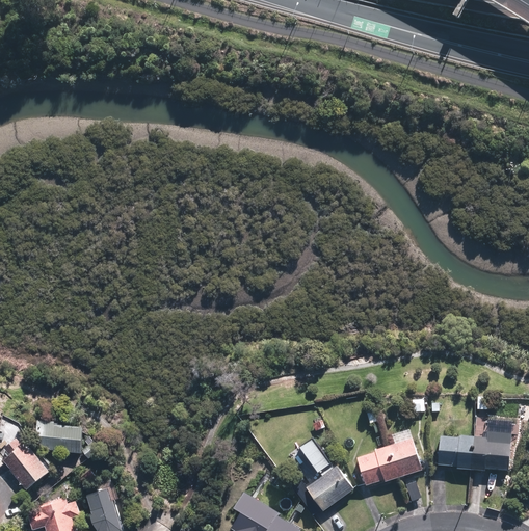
[(486,397),(476,396),(476,409),(486,409),(486,397)]
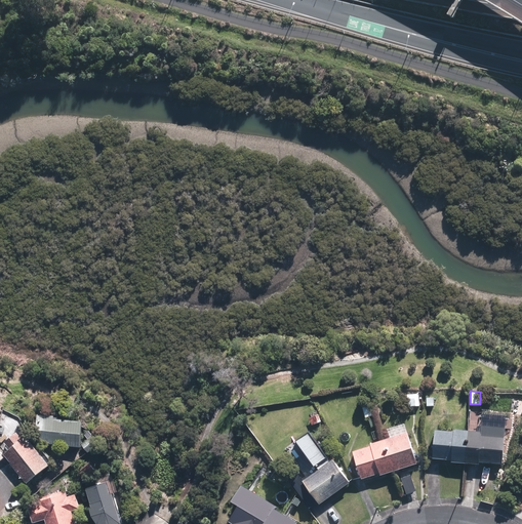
[(417,393),(406,394),(407,406),(417,406),(417,393)]
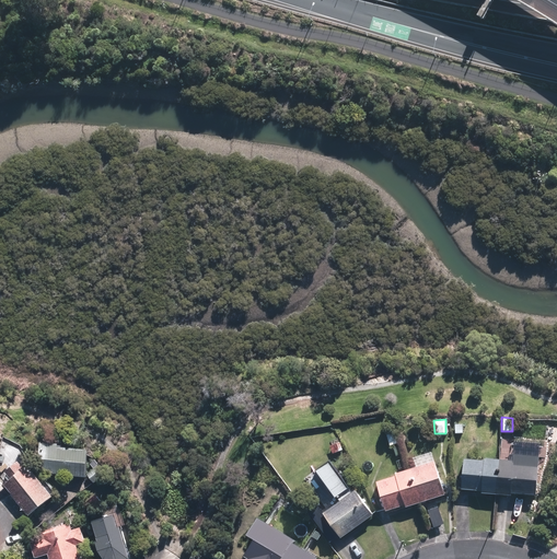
[(359,450),(367,447),(363,433),(356,434),(359,450)]
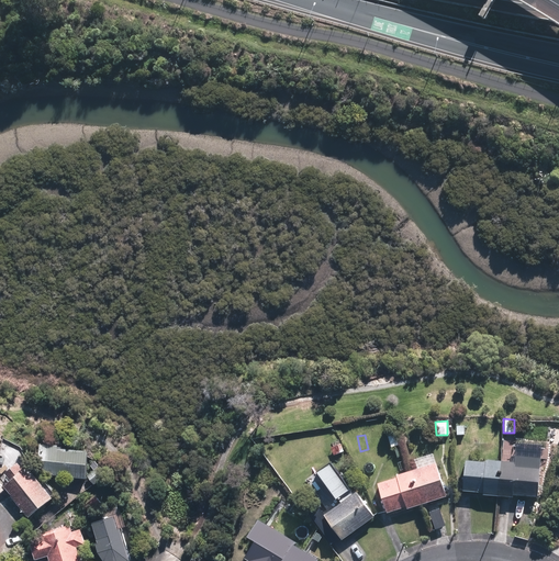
[(35,474),(85,479),(87,451),(56,448),(57,445),(37,444),(35,474)]
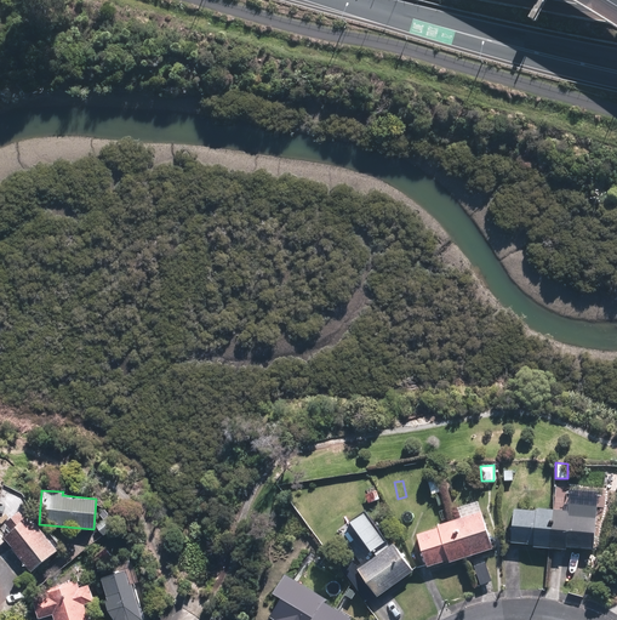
[(550,510),(547,549),(564,550),(564,547),(586,550),(589,550),(593,508),(567,506),(566,511),(550,510)]
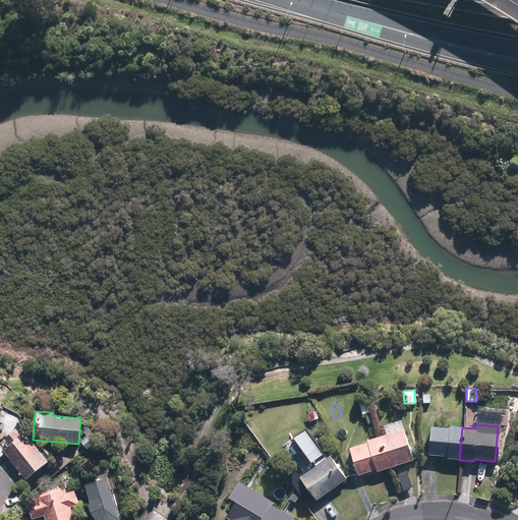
[(459,460),(462,427),(447,426),(447,428),(428,427),(426,456),(445,457),(445,459),(459,460)]
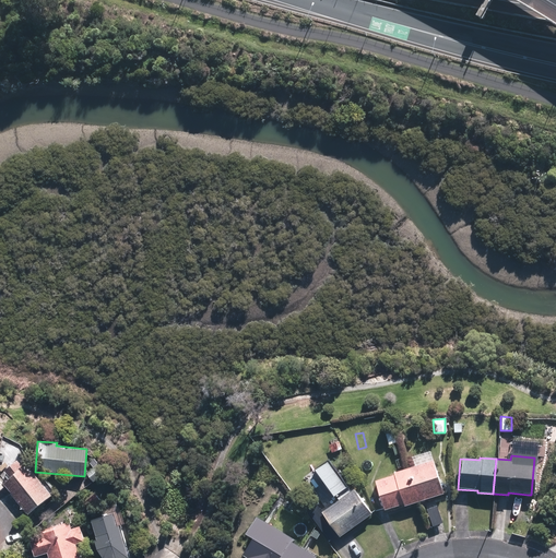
[(23,467),(16,460),(3,471),(10,478),(2,484),(10,494),(9,495),(27,515),(52,495),(26,464),(23,467)]
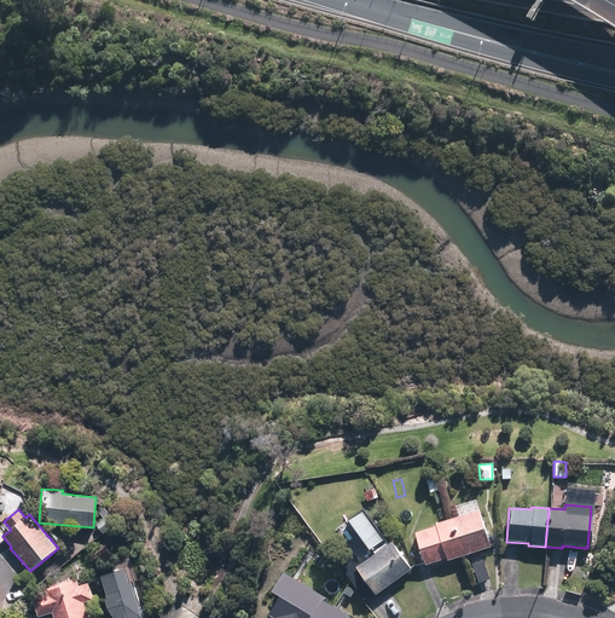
[(369,548),(383,538),(364,509),(349,519),(369,548)]
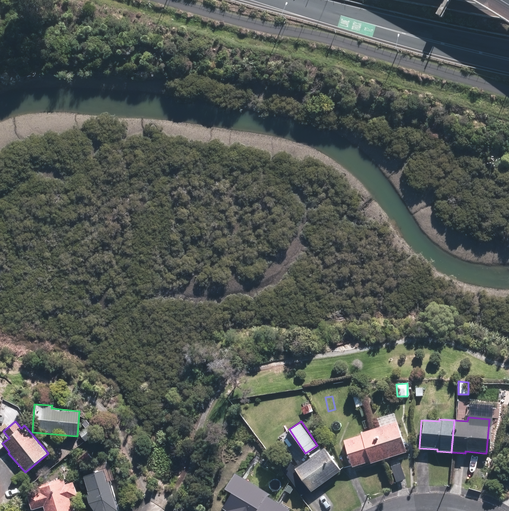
[(368,430),(378,460),(403,452),(393,422),(368,430)]
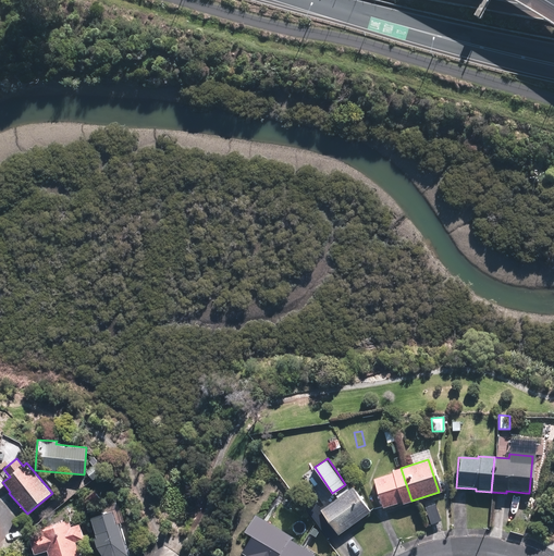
[(85,471),(91,480),(105,470),(97,460),(85,471)]
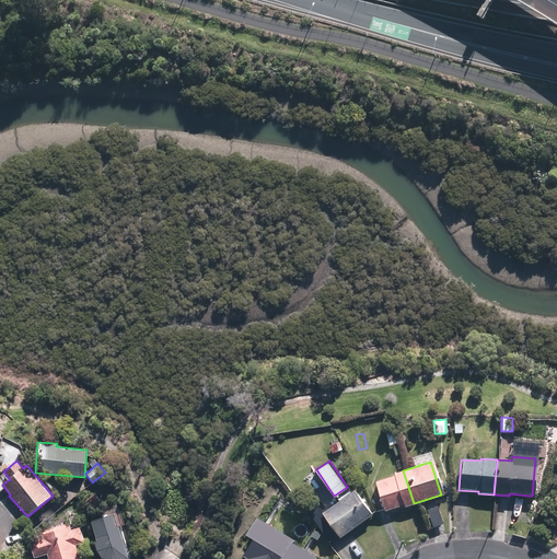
[(348,463),(343,466),(347,474),(352,470),(348,463)]
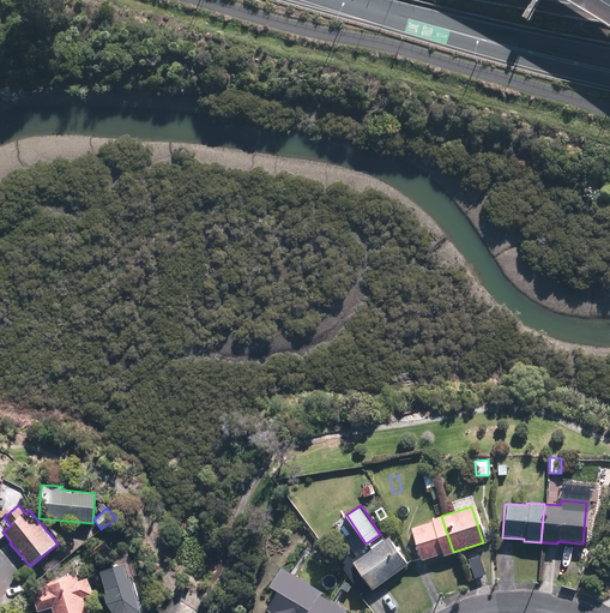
[(439,557),(453,552),(441,516),(428,520),(428,522),(408,529),(417,562),(439,554),(439,557)]
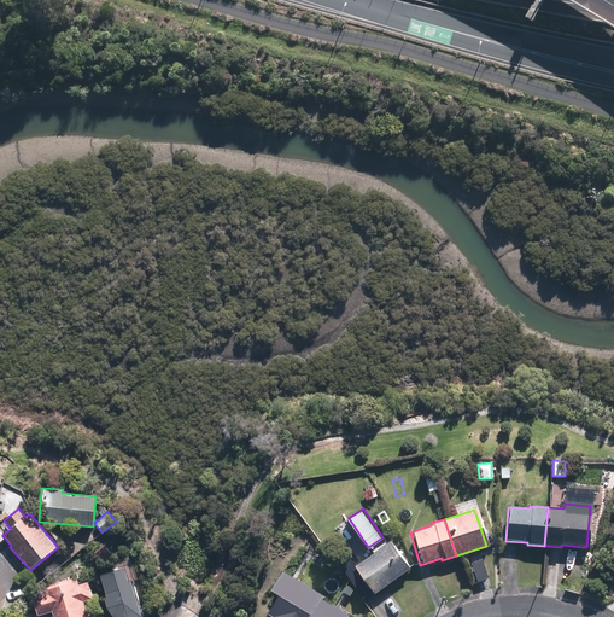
[(385,537),(369,547),(374,553),(356,565),(374,593),(411,568),(391,539),(387,542),(385,537)]
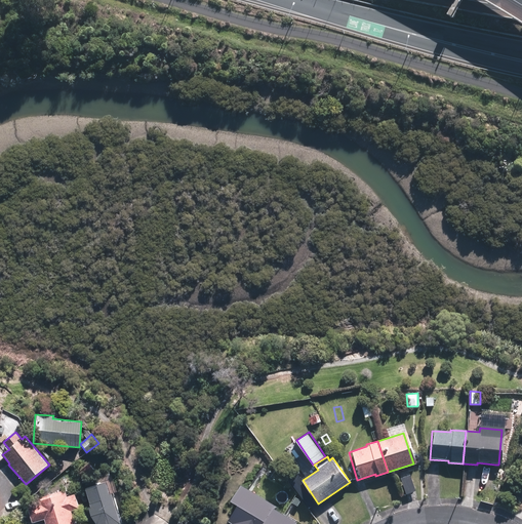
[(409,475),(399,478),(404,494),(414,491),(409,475)]
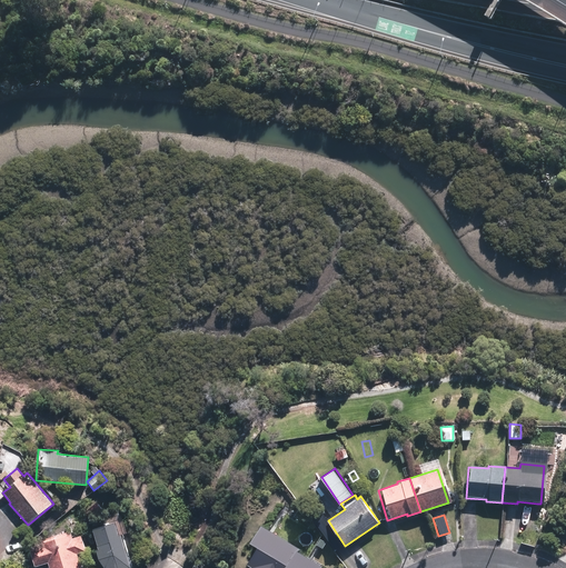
[(92,551),(96,561),(99,567),(127,567),(115,524),(89,531),(96,551),(92,551)]
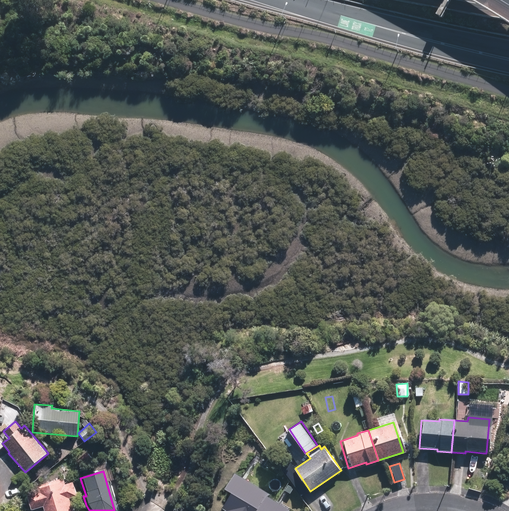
[(264,495),(232,475),(222,491),(228,495),(220,509),(222,510),(284,510),(263,497),(264,495)]
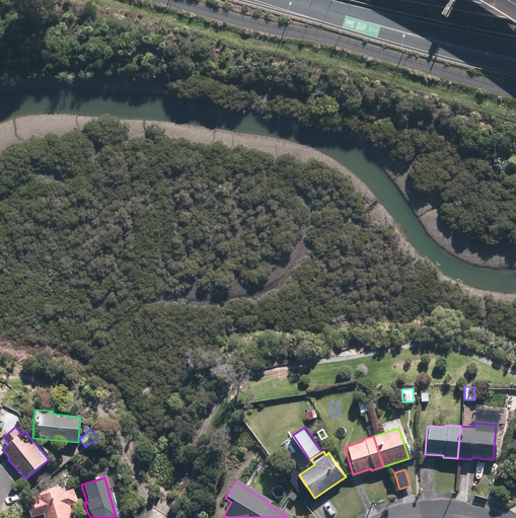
[(67,490),(65,484),(38,492),(39,498),(26,502),(30,517),(44,514),(45,517),(75,517),(71,506),(79,503),(75,488),(67,490)]
